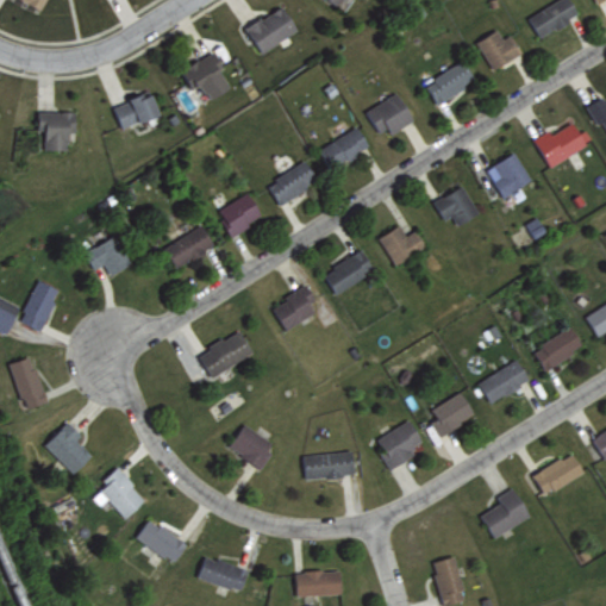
[(20,0),(42,11),(47,0),(20,0)]
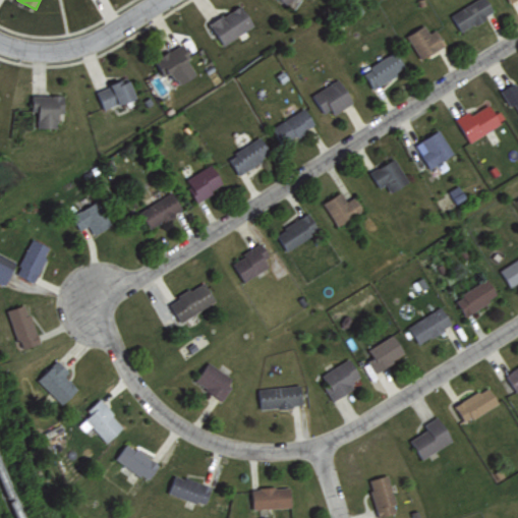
[(460,32),(495,16),(487,0),(481,0),(452,13),(460,32)]
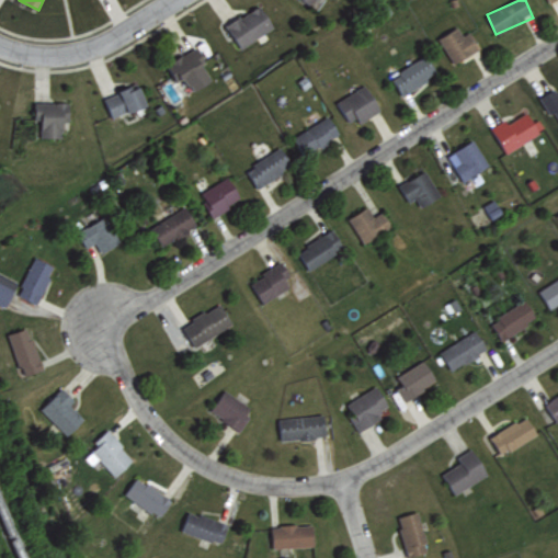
[(239,48),(274,31),(262,7),(227,24),(239,48)]
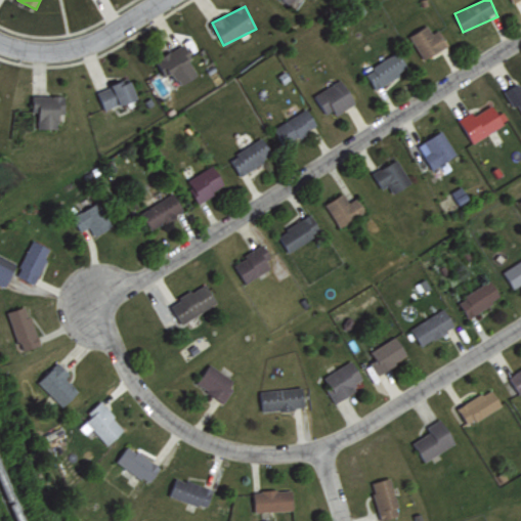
[(433,34),(428,26),(409,37),(425,60),(448,46),(439,30),(433,34)]
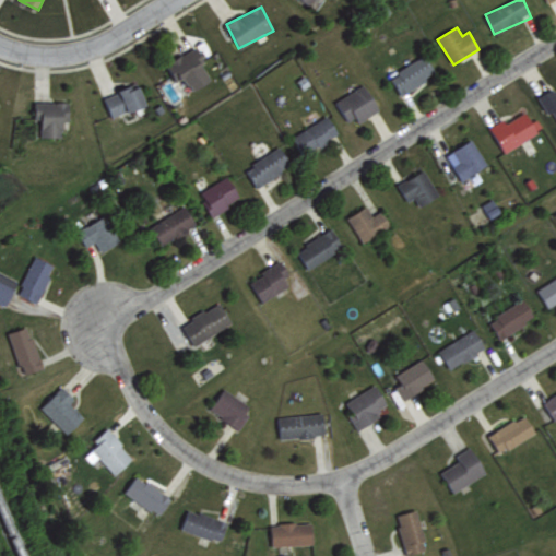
[(184,79),(193,93),(211,81),(202,68),(206,63),(194,47),(166,67),(177,83),(184,79)]
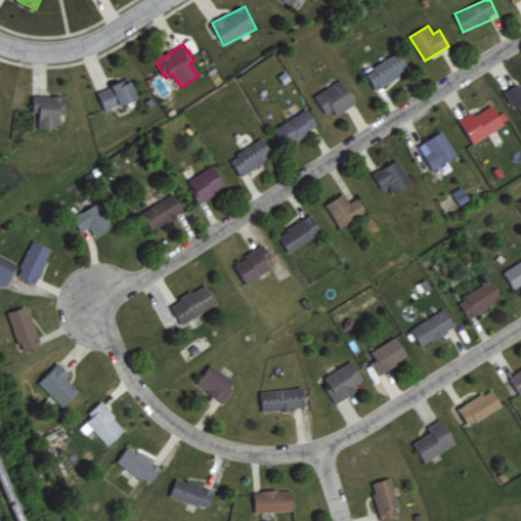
[(377,91),(406,73),(395,54),(365,73),(377,91)]
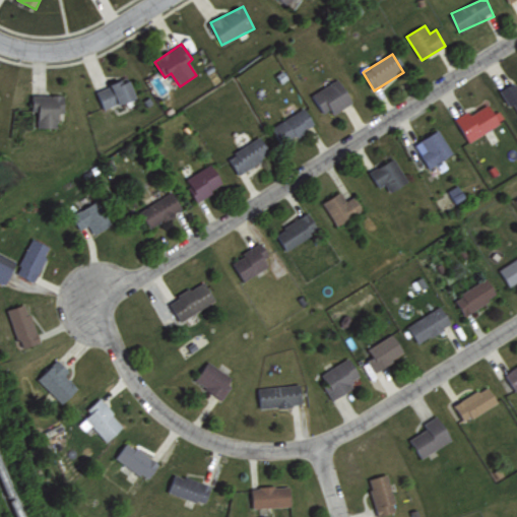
[(313,94),(325,118),(352,104),(340,80),(313,94)]
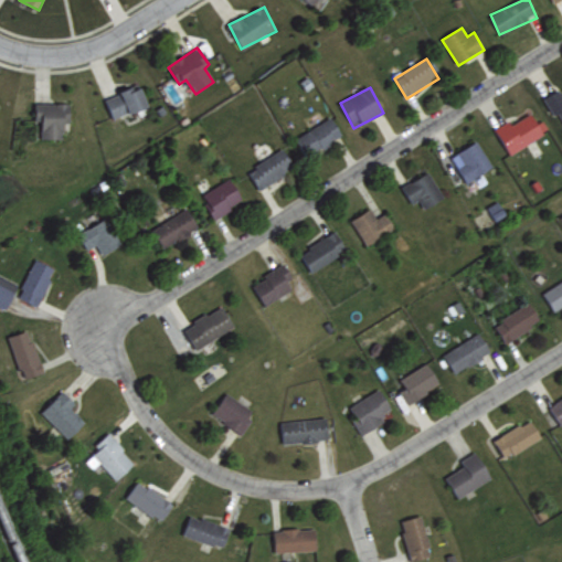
[(106,99),(114,120),(148,107),(140,88),(129,93),(129,91),(106,99)]
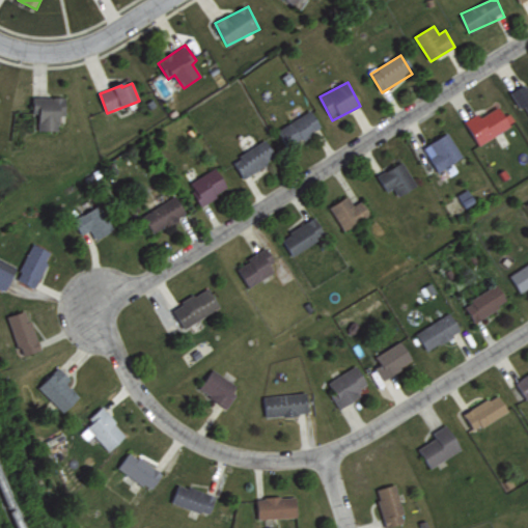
[(511,93),(521,110),(525,107),(527,111),(527,87),(526,85),(511,93)]
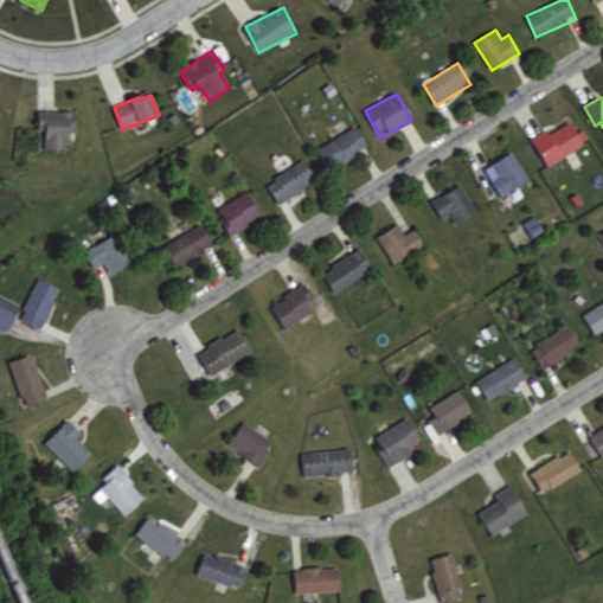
[(76,132),(76,113),(39,111),(38,132),(45,132),(45,149),(69,151),(69,132),(76,132)]
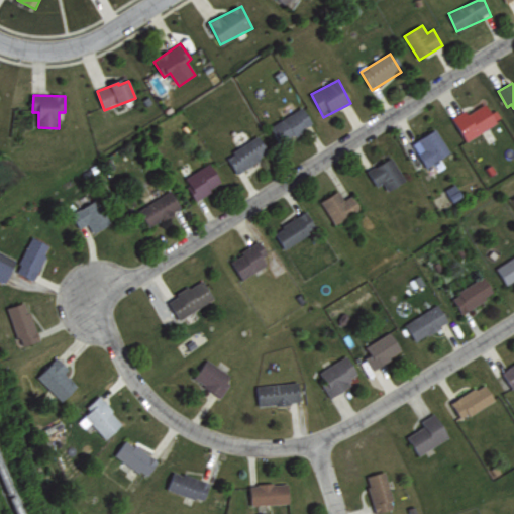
[(454,117),(465,141),(498,127),(489,105),(468,114),(467,112),(454,117)]
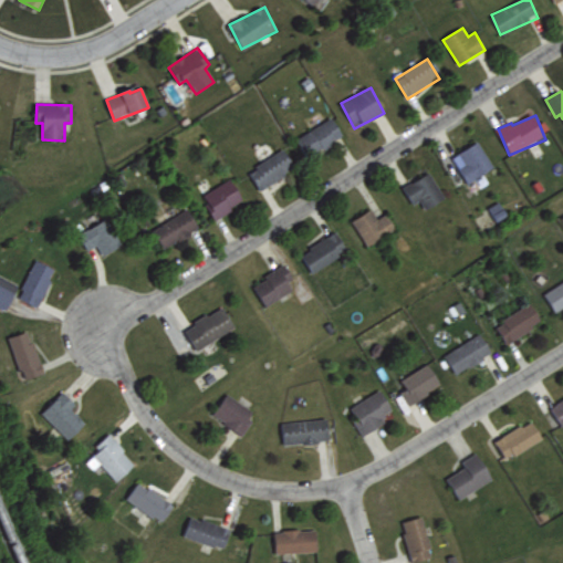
[(344,138),(334,118),(302,135),(312,155),(344,138)]
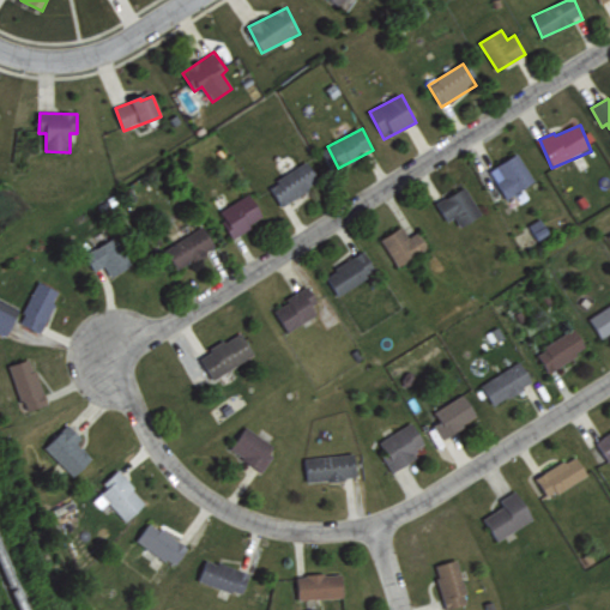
[(536,183),(520,155),(490,170),(506,199),(536,183)]
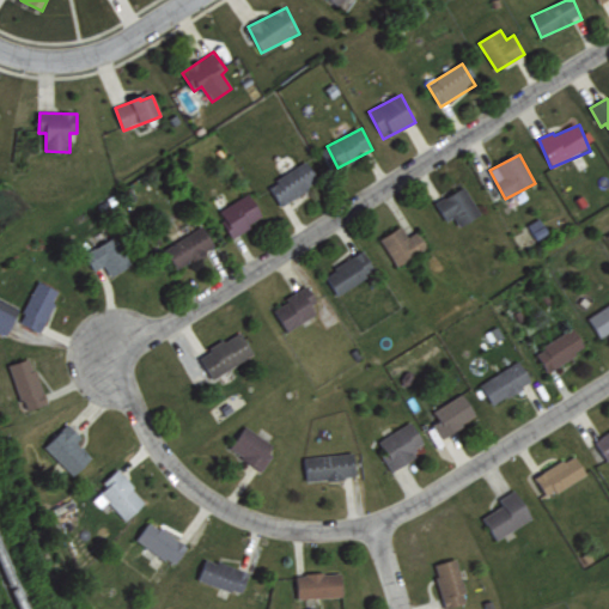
[(281,207),(320,183),(308,163),(269,187),(281,207)]
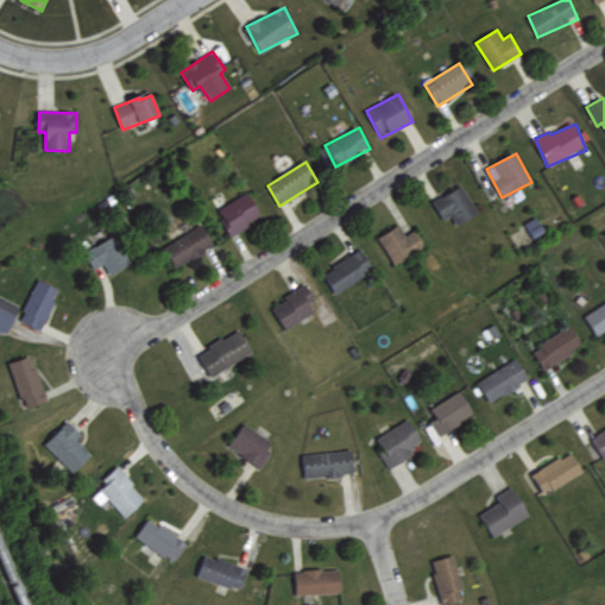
[(443,221),(453,216),(458,226),(478,216),(464,187),(434,201),(443,221)]
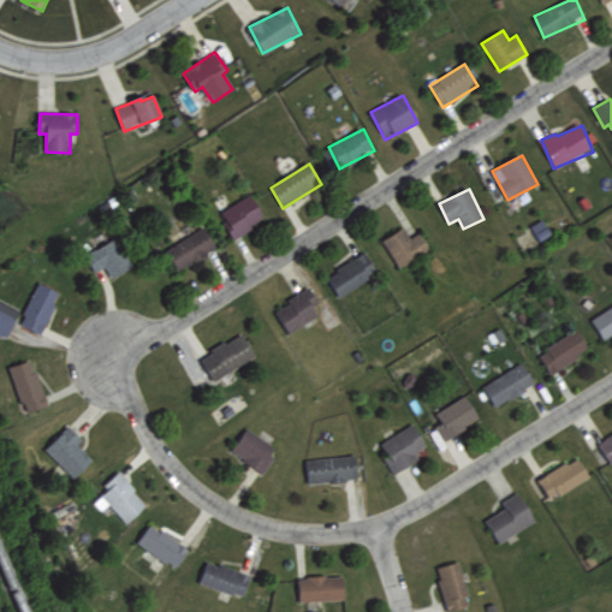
[(235,239),(266,221),(253,197),(221,214),(235,239)]
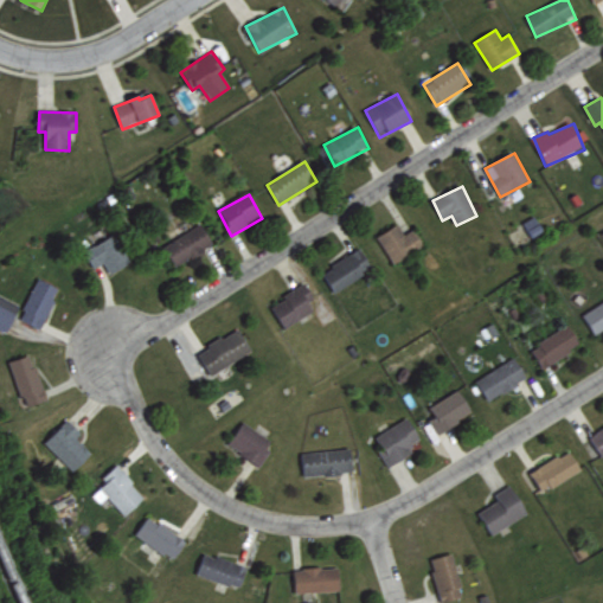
[(213,247),(203,225),(159,248),(170,269),(213,247)]
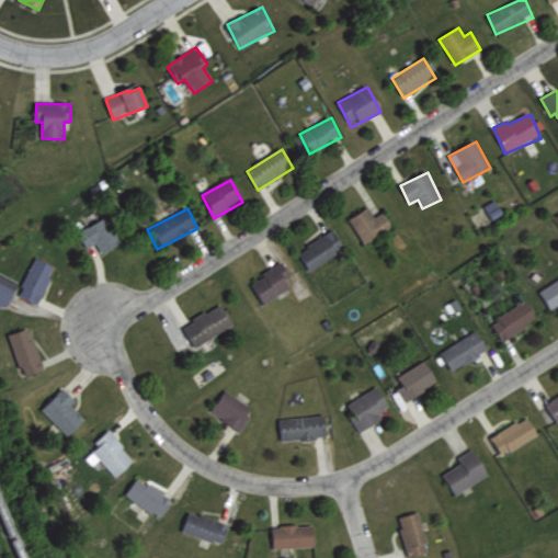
[(385,213),(375,218),(369,208),(350,220),(365,247),(395,229),(385,213)]
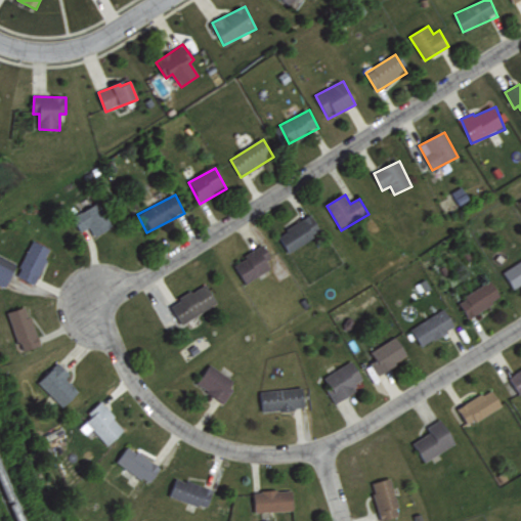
[(81,232),(90,228),(95,237),(113,227),(99,203),(73,218),(81,232)]
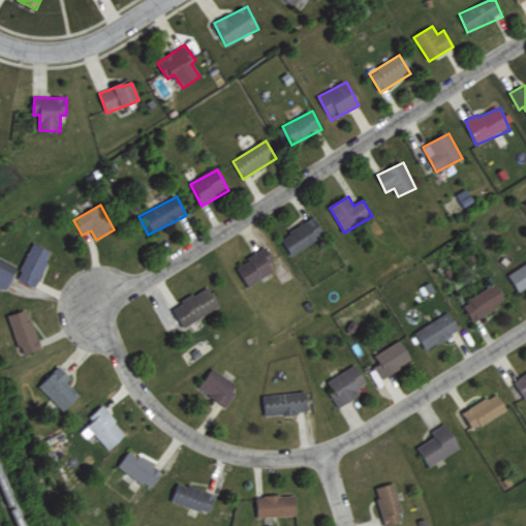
[(280,238),(291,256),(327,236),(316,217),(280,238)]
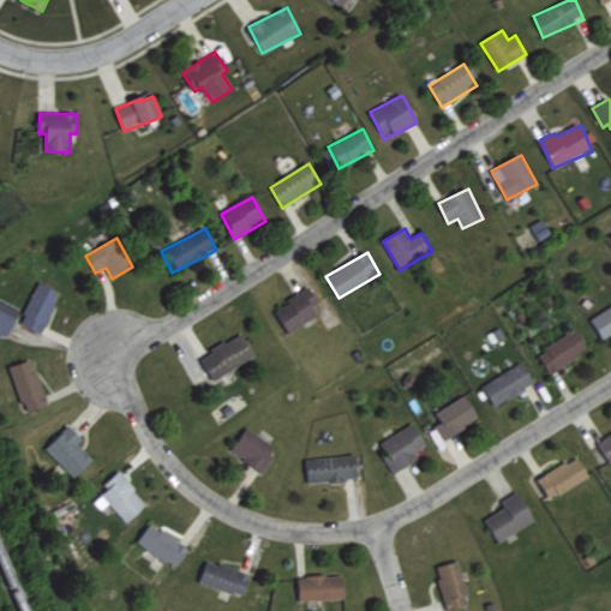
[(60,292),(37,283),(21,325),(43,334),(60,292)]
